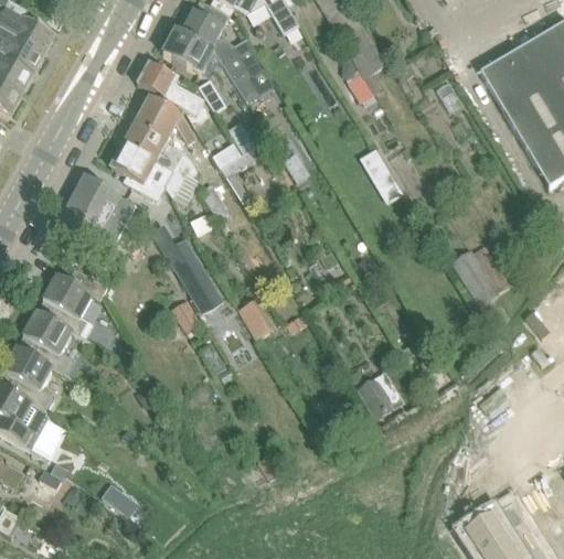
[(0,28),(43,53),(54,33),(23,17),(27,10),(8,0),(0,0),(0,28)]
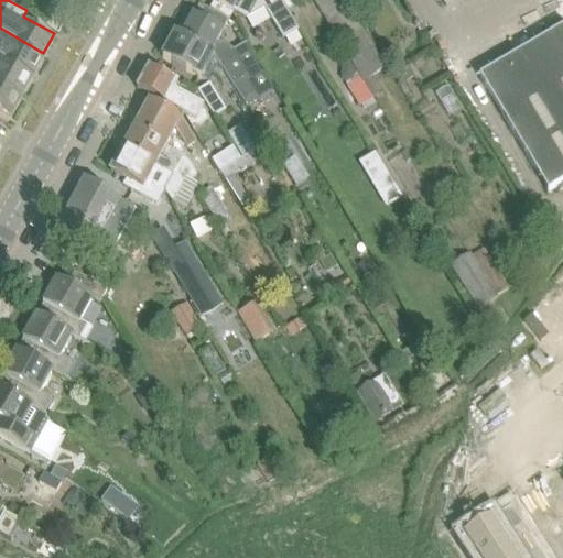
[(219,0),(222,1),(244,14),(263,2),(281,34),(296,25),(281,0),(219,0)]
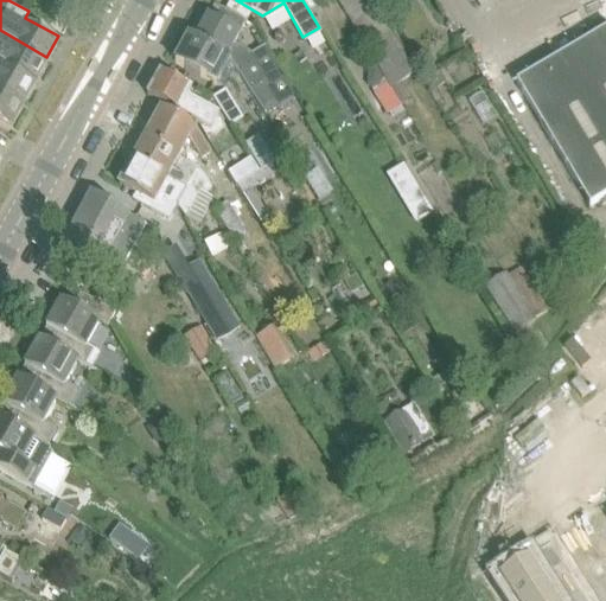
[(337,0),(376,63),(387,78),(390,85),(391,85),(402,80),(409,75),(412,74),(414,71),(416,71),(374,0),(337,0)]
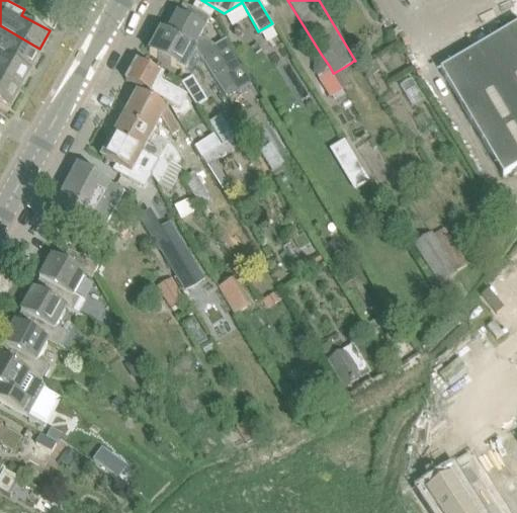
[(195,47),(200,54),(217,80),(222,89),(235,82),(236,83),(250,74),(226,35),(213,43),(212,39),(199,32),(209,14),(203,11),(185,2),(180,12),(176,10),(166,29),(195,47)]
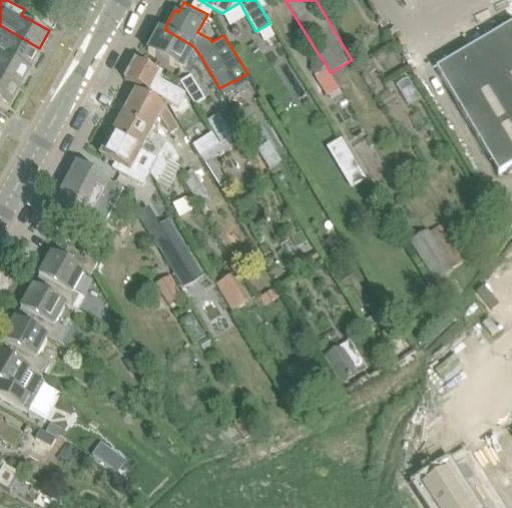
[(511,20),(435,66),(497,170),(511,161),(511,20)]
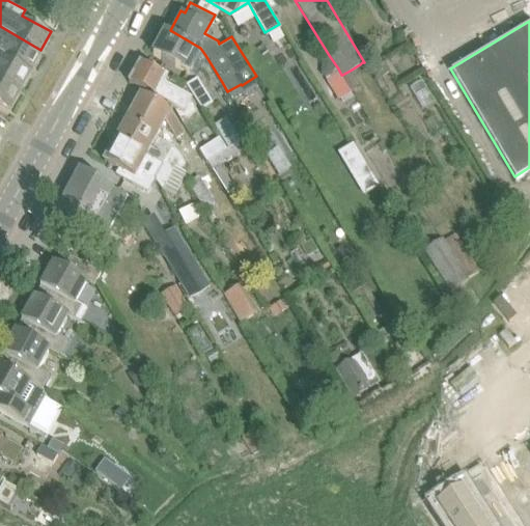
[(0,50),(31,68),(40,50),(0,26),(0,50)]
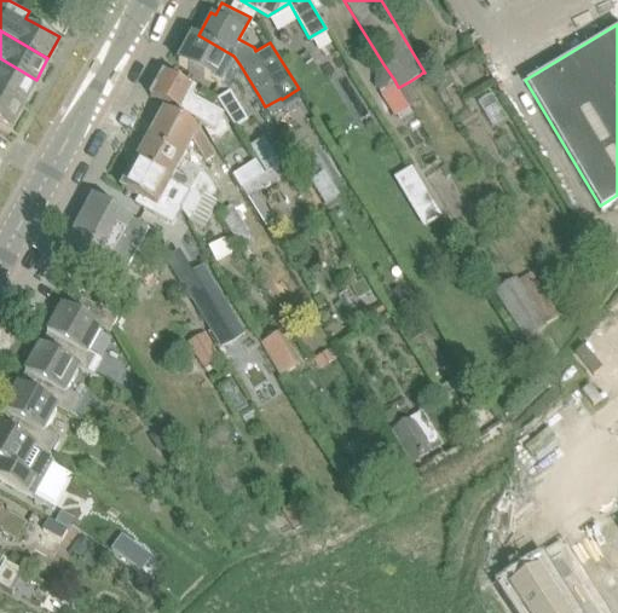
[(240,64),(234,56),(198,35),(198,36),(191,33),(182,52),(179,57),(178,59),(220,81),(220,80),(229,84),(240,64)]
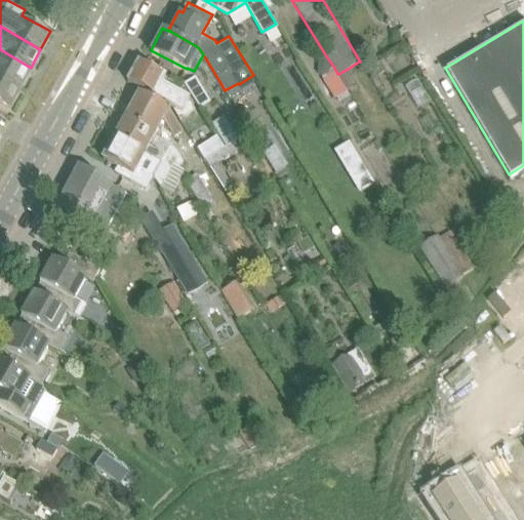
[(0,74),(21,85),(31,68),(0,49),(0,74)]
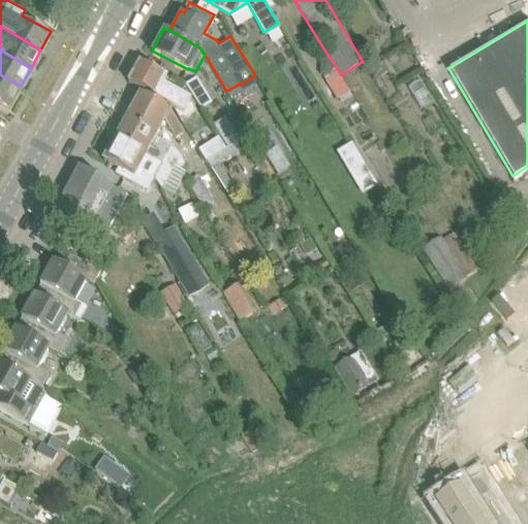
[(186,114),(195,108),(189,99),(161,84),(166,74),(138,59),(127,79),(184,111),(186,114)]
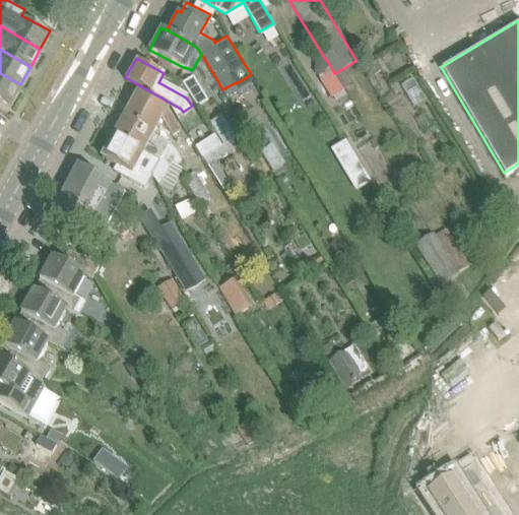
[(355,108),(335,73),(334,73),(331,67),(330,68),(319,75),(324,84),(330,94),(332,93),(335,99),(332,101),(341,116),(355,108)]
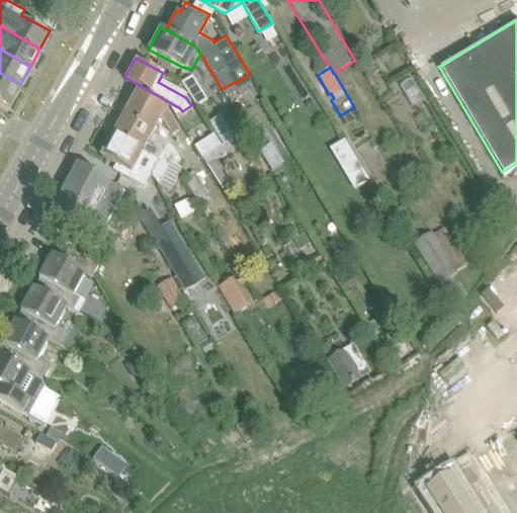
[(205,97),(191,72),(180,79),(195,103),(205,97)]
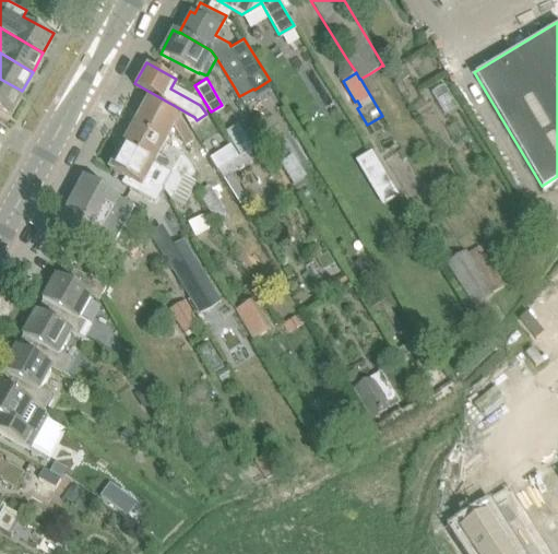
[(22,91),(0,79),(0,104),(11,109),(22,91)]
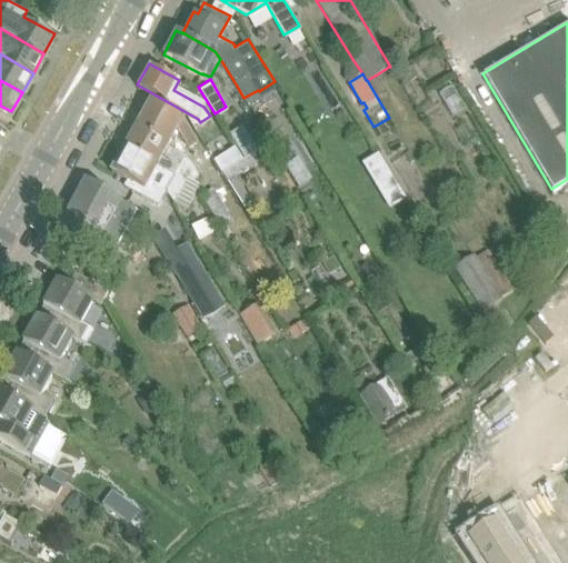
[(169,109),(150,98),(135,127),(167,143),(177,124),(188,143),(188,144),(187,144),(190,150),(197,147),(192,140),(195,139),(179,113),(169,109)]
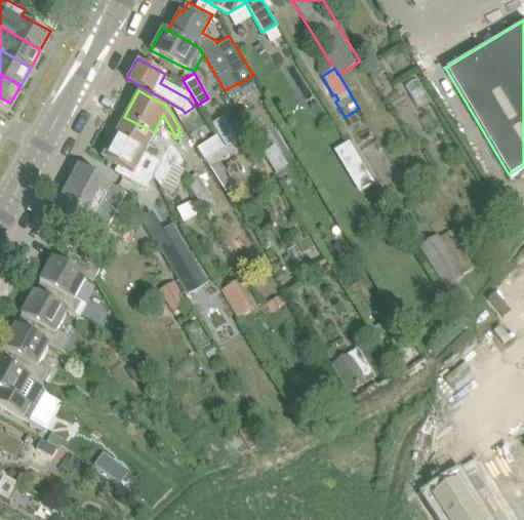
[(211,121),(225,144),(236,136),(223,114),(211,121)]
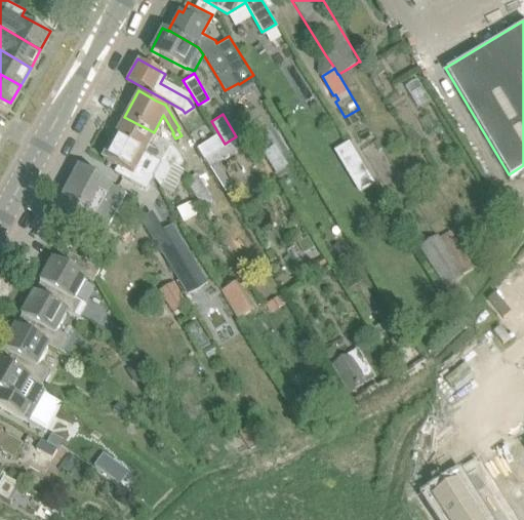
[(183,160),(170,143),(153,133),(154,132),(124,117),(114,134),(161,158),(156,167),(152,174),(160,185),(171,191),(184,166),(178,163),(183,160)]
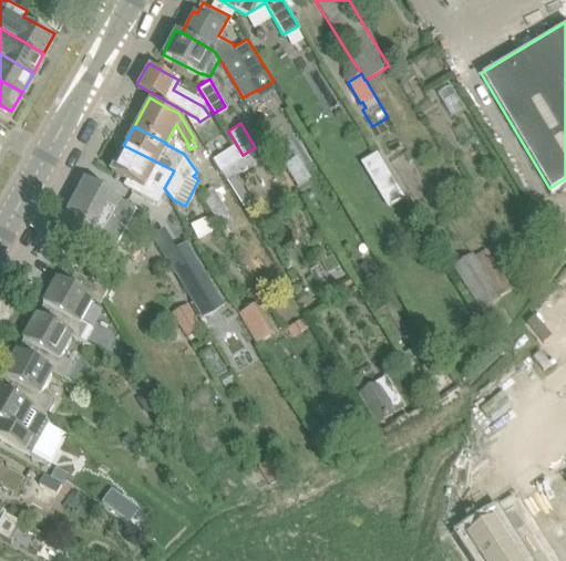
[(152,169),(153,172),(168,180),(174,170),(123,145),(111,168),(127,177),(124,183),(140,191),(152,169)]
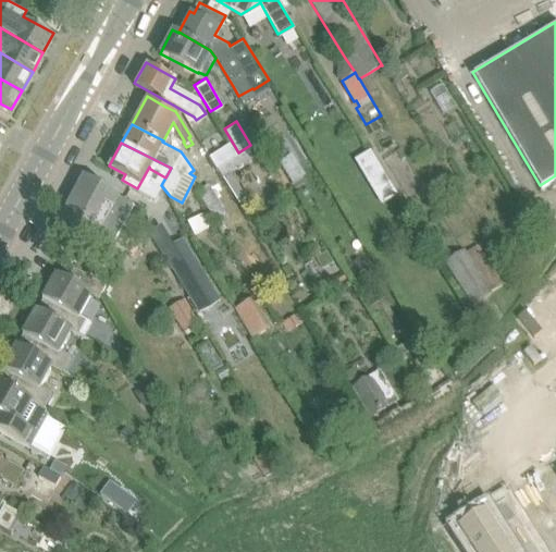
[(369,145),(353,155),(361,168),(377,158),(369,145)]
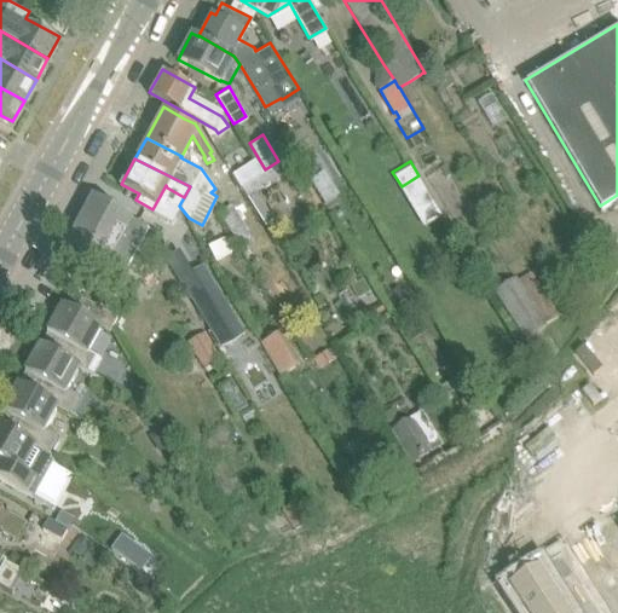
[(240,186),(260,224),(272,217),(255,188),(271,179),(266,171),(265,172),(240,186)]
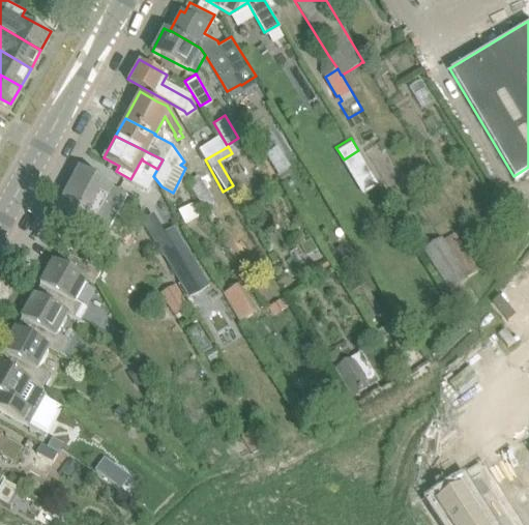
[(275,147),(264,153),(277,174),(288,168),(275,147)]
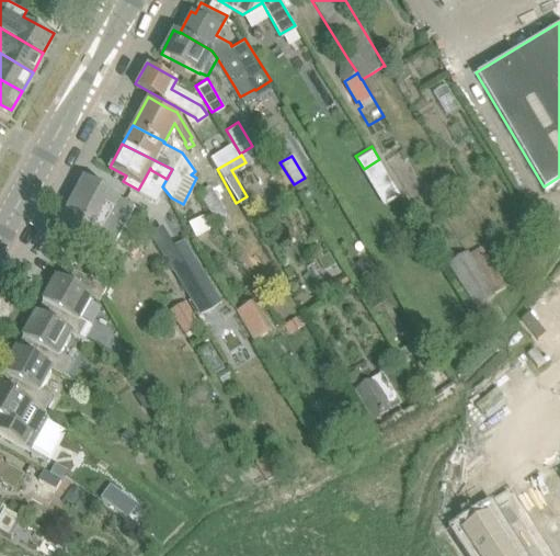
[(134,203),(103,185),(83,176),(58,222),(109,249),(134,203)]
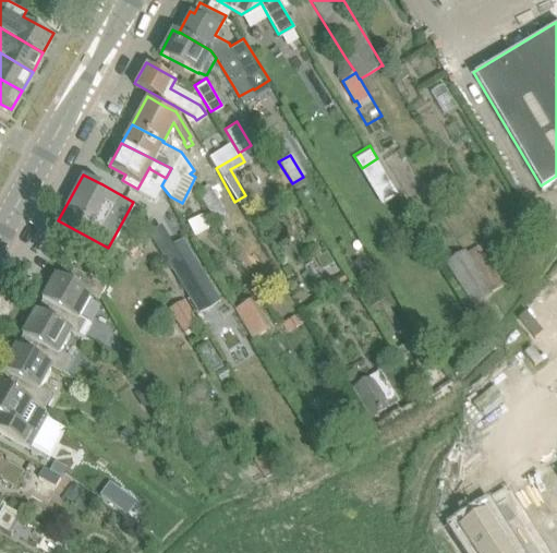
[(196,188),(215,218),(226,212),(207,181),(196,188)]
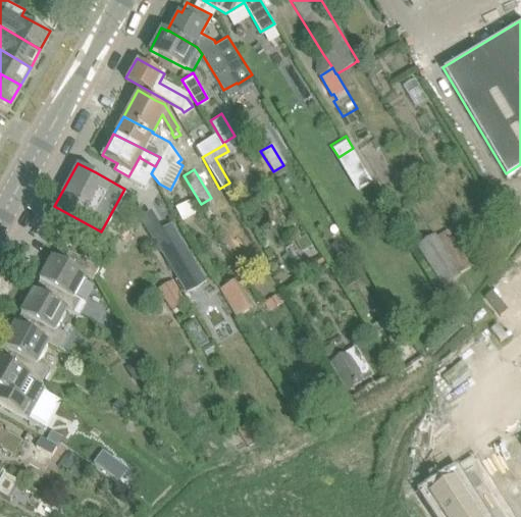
[(142,216),(140,216),(176,276),(190,268),(191,267),(165,224),(159,228),(149,211),(145,214),(142,216)]
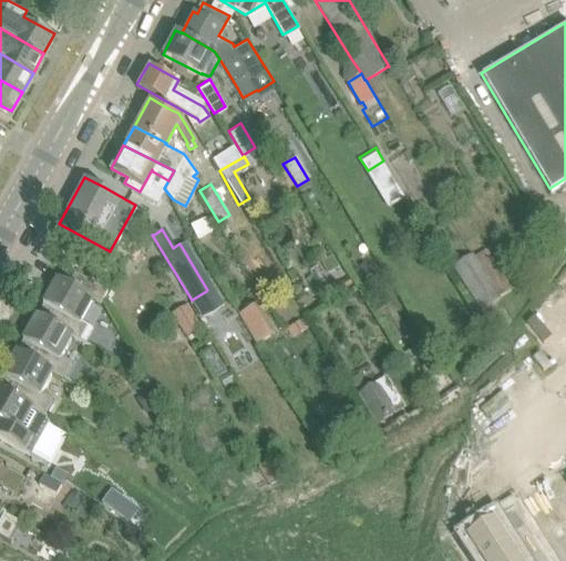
[(247,237),(242,242),(247,249),(253,243),(247,237)]
